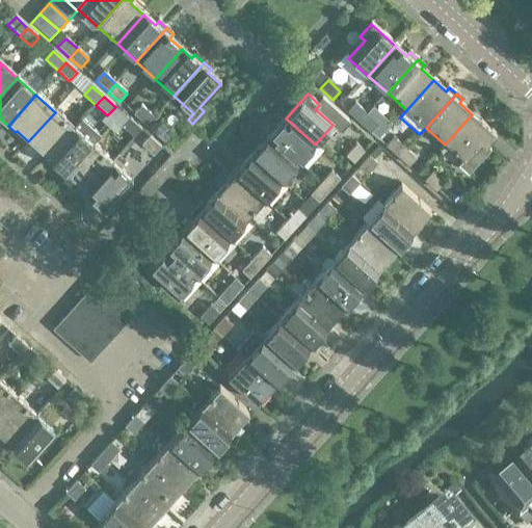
[(355,105),(347,113),(360,124),(367,115),(355,105)]
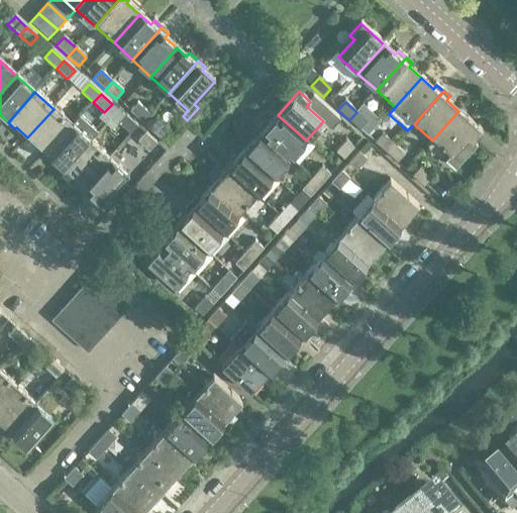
[(137,104),(130,112),(141,122),(148,114),(137,104)]
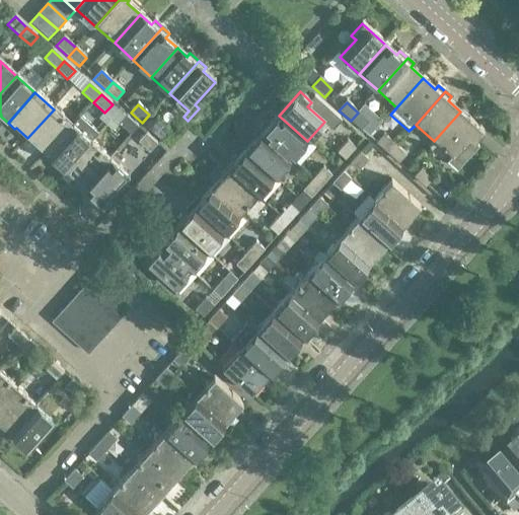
[(54,109),(27,138),(40,148),(38,150),(45,156),(72,127),(54,109)]
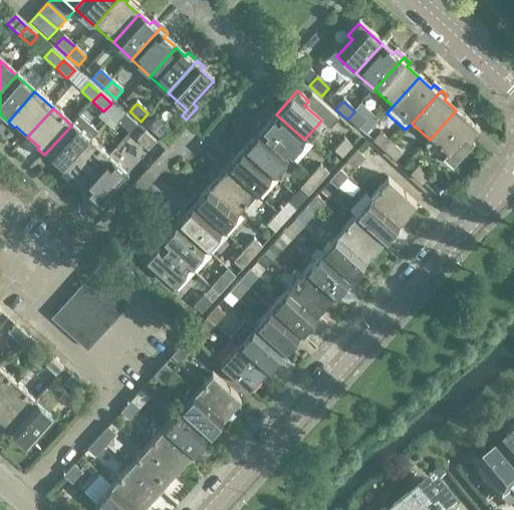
[(456,110),(430,140),(449,157),(464,140),(469,144),(480,132),(456,110)]
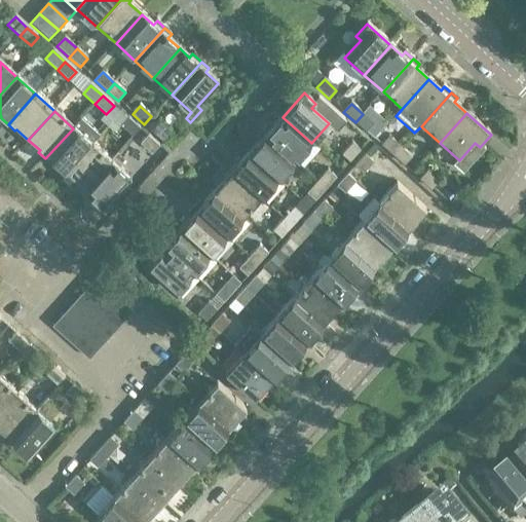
[(363,114),(355,122),(367,133),(374,124),(363,114)]
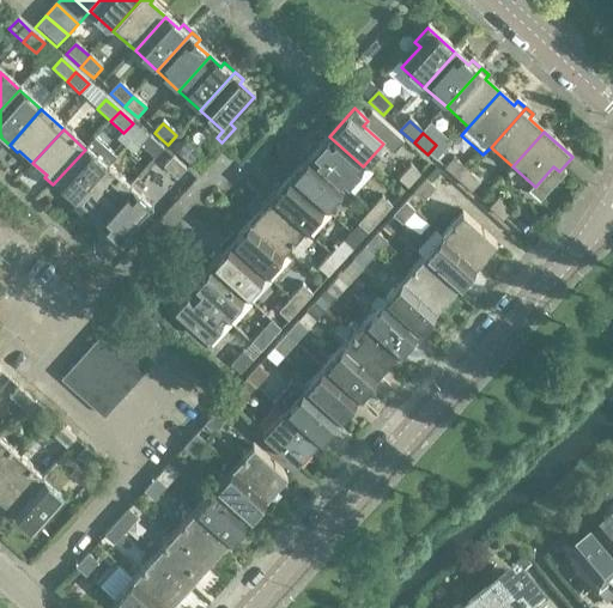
[(363,166),(329,137),(317,150),(314,146),(305,156),(343,189),(363,166)]
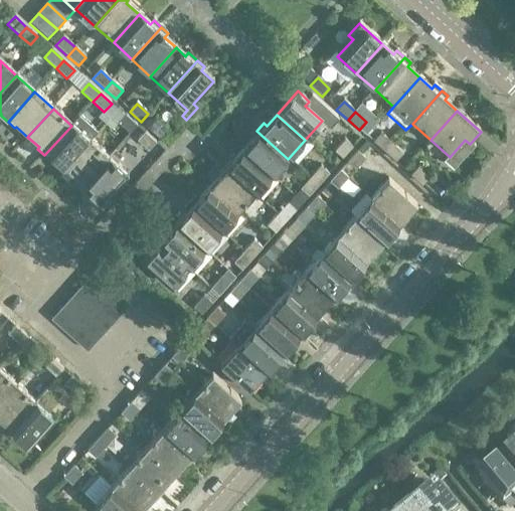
[(130,135),(137,127),(126,116),(119,124),(130,135)]
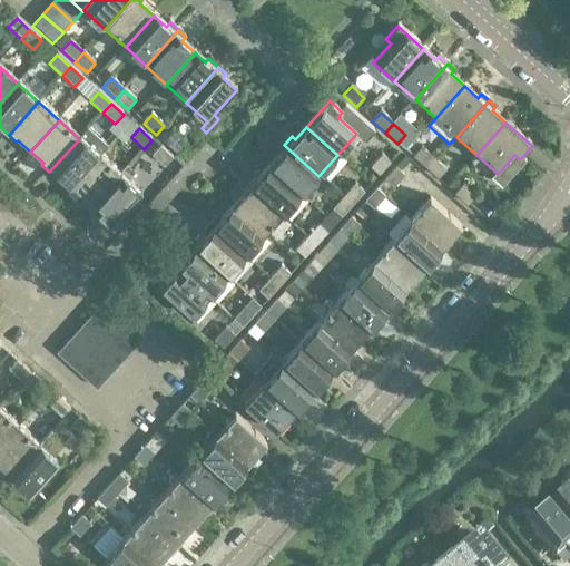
[(173,134),(165,143),(177,155),(186,145),(173,134)]
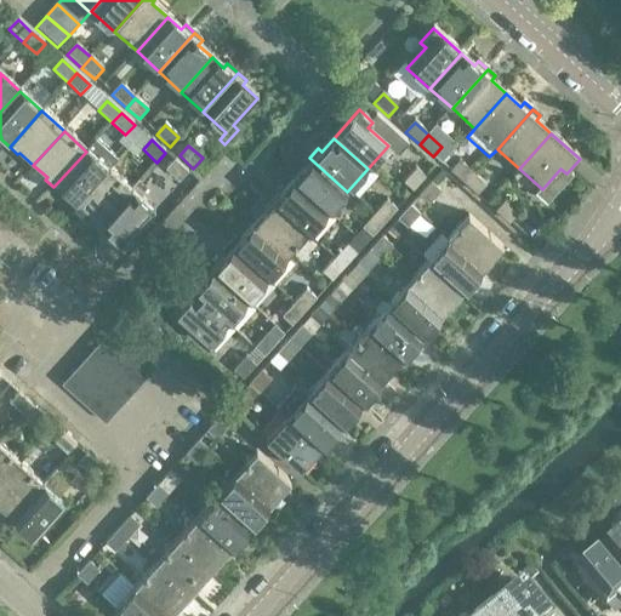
[(86,152),(53,187),(62,195),(64,193),(78,205),(108,171),(86,152)]
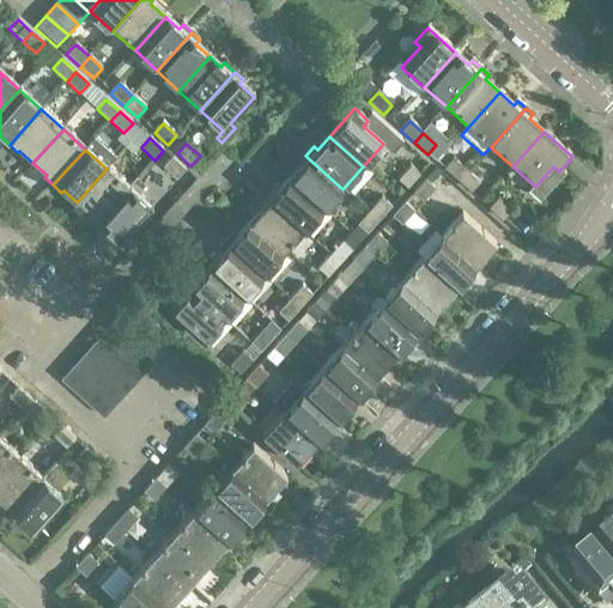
[(343,189),(305,156),(298,163),(302,166),(289,181),(323,211),(343,189)]
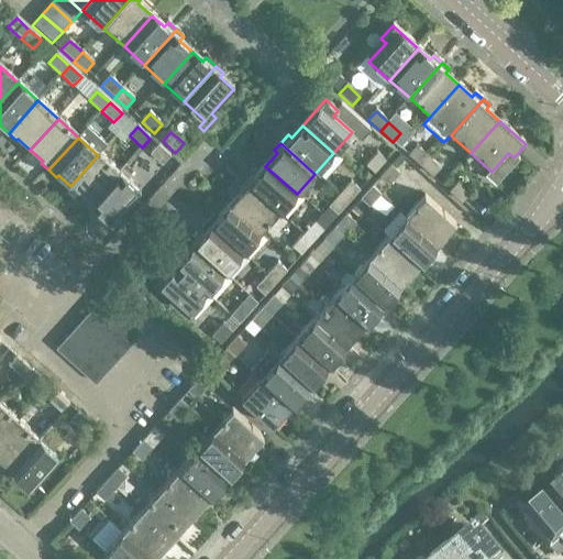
[(172,157),(158,146),(150,155),(163,166),(172,157)]
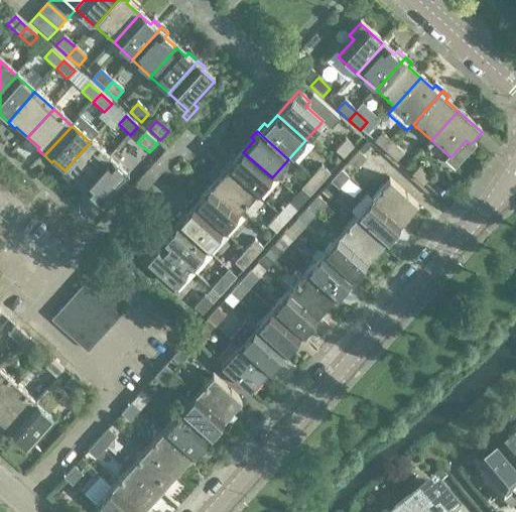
[(382,135),(374,143),(386,153),(393,145),(382,135)]
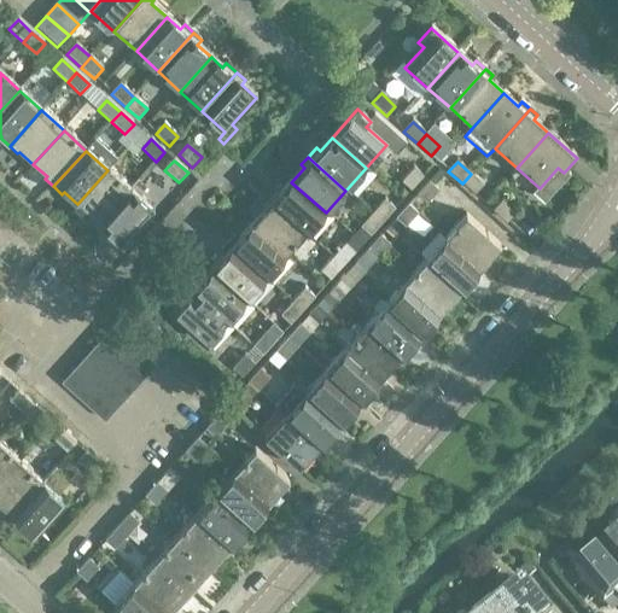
[(401,182),(412,192),(424,177),(414,169),(401,182)]
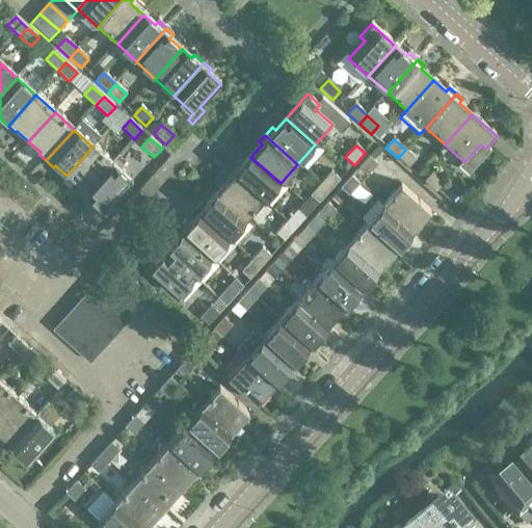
[(92,147),(67,176),(78,186),(77,188),(84,194),(112,164),(92,147)]
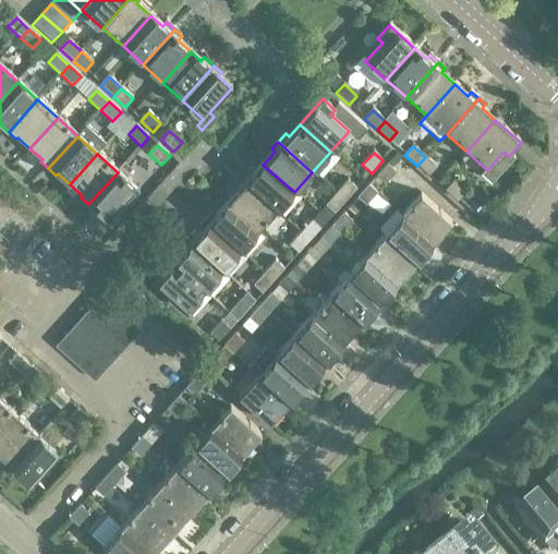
[(425,157),(417,166),(429,177),(437,168),(425,157)]
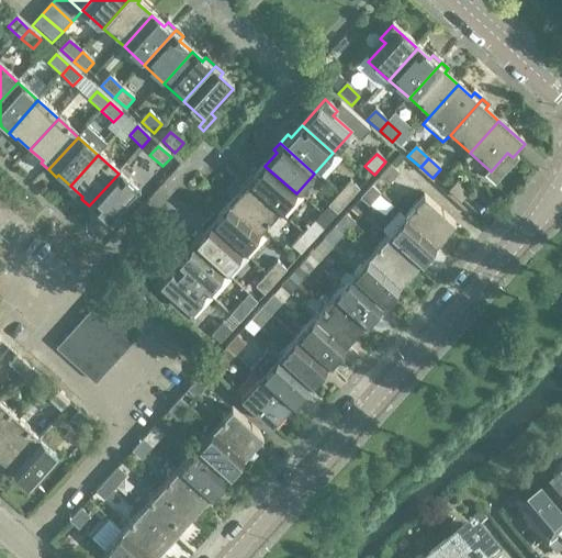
[(296,193),(265,166),(255,177),(251,175),(244,183),(278,213),(296,193)]
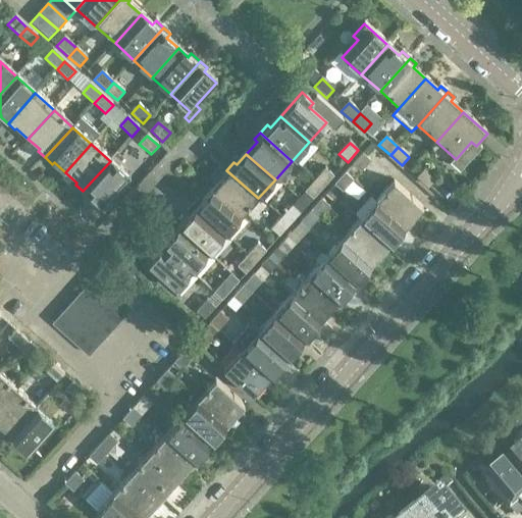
[(362,154),(352,166),(360,173),(371,162),(362,154)]
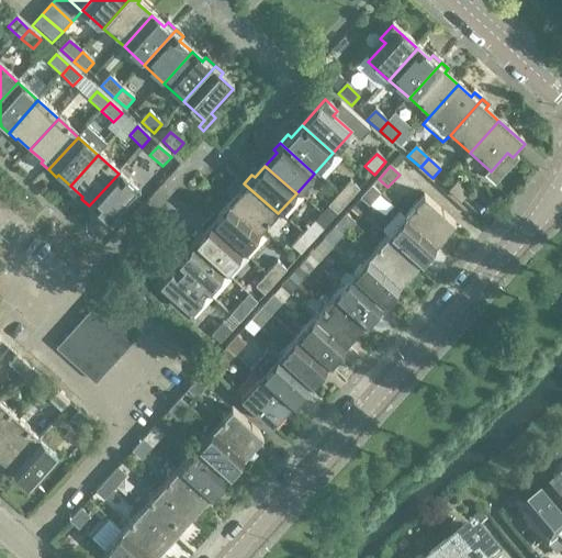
[(119,174),(89,205),(97,213),(99,211),(112,223),(139,192),(119,174)]
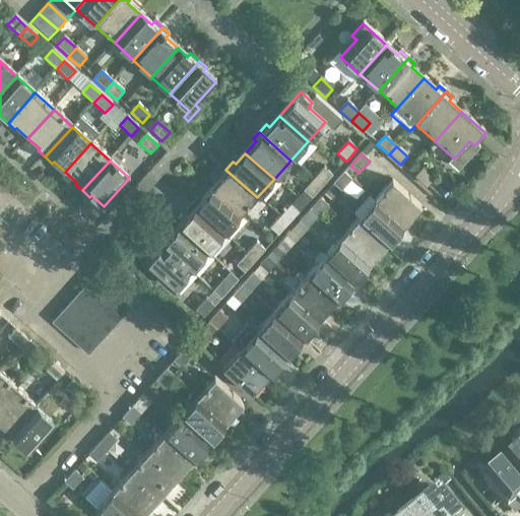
[(322,188),(332,177),(324,169),(313,181),(322,188)]
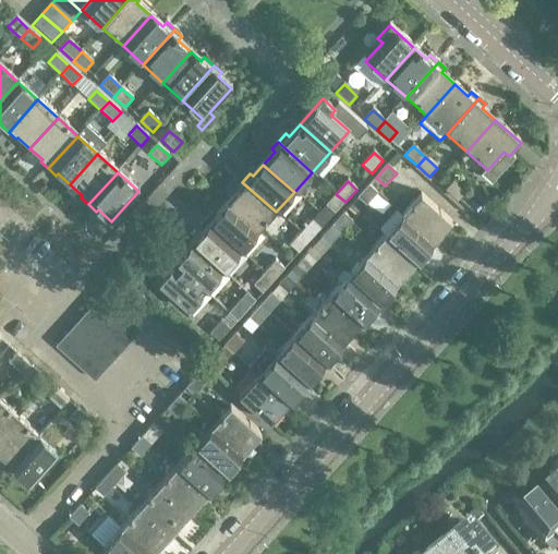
[(276,212),(242,182),(235,189),(239,192),(227,205),(258,232),(276,212)]
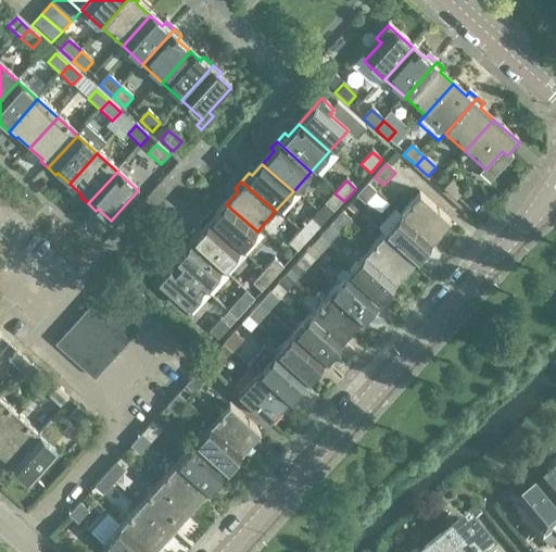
[(452,183),(443,191),(456,202),(464,193),(452,183)]
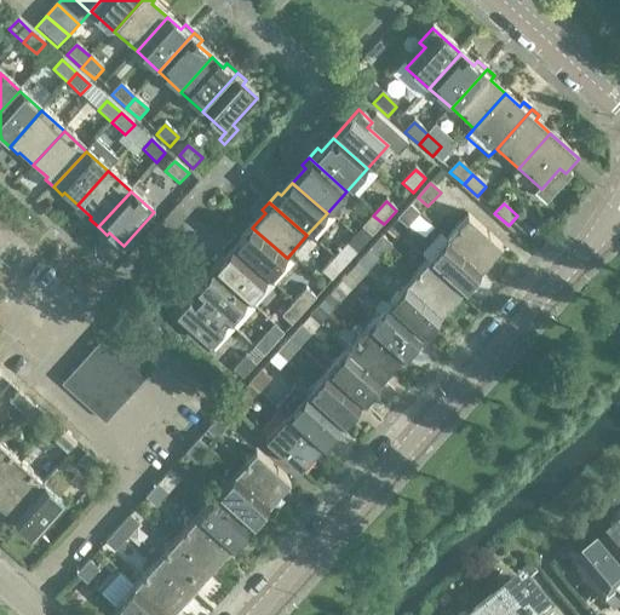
[(409,206),(397,220),(407,229),(420,216),(409,206)]
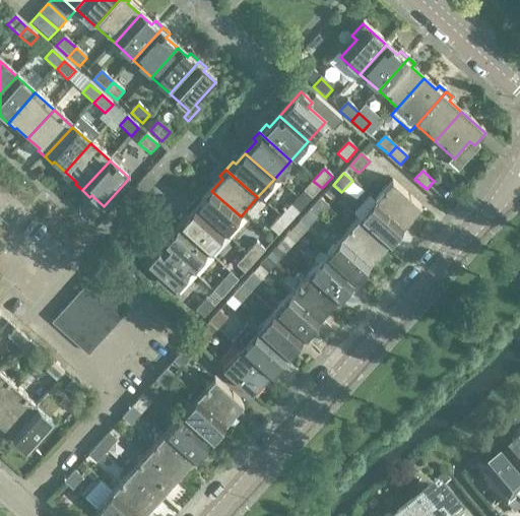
[(322,188),(313,181),(304,192),(312,199),(322,188)]
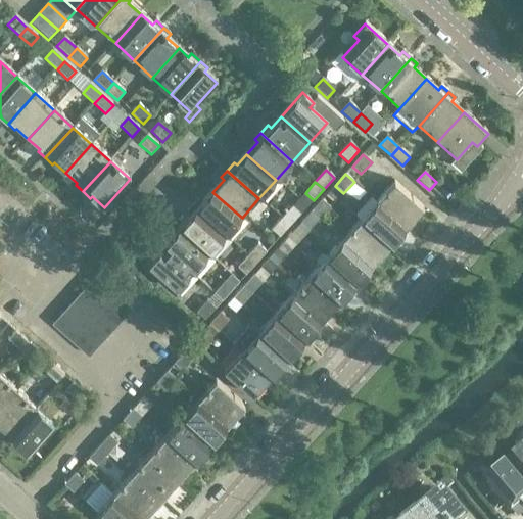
[(394,184),(377,203),(409,232),(416,225),(413,222),(423,209),(394,184)]
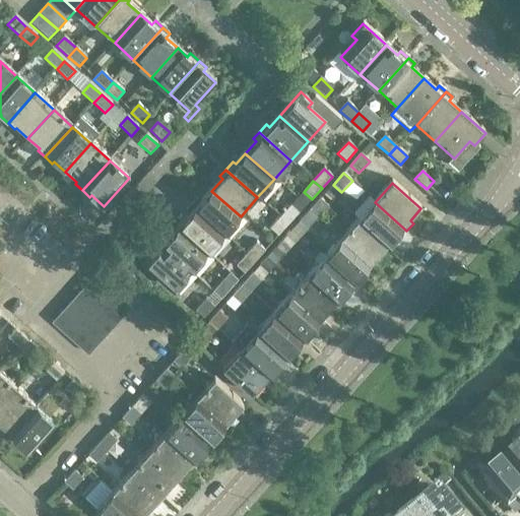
[(241,216),(211,191),(202,201),(198,199),(192,206),(223,235),(241,216)]
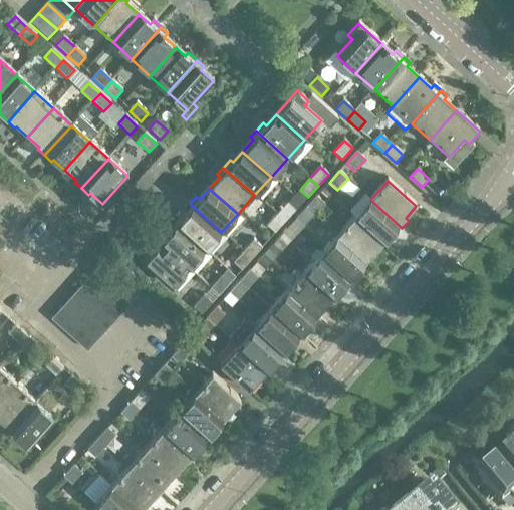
[(305,209),(314,216),(324,204),(316,197),(305,209)]
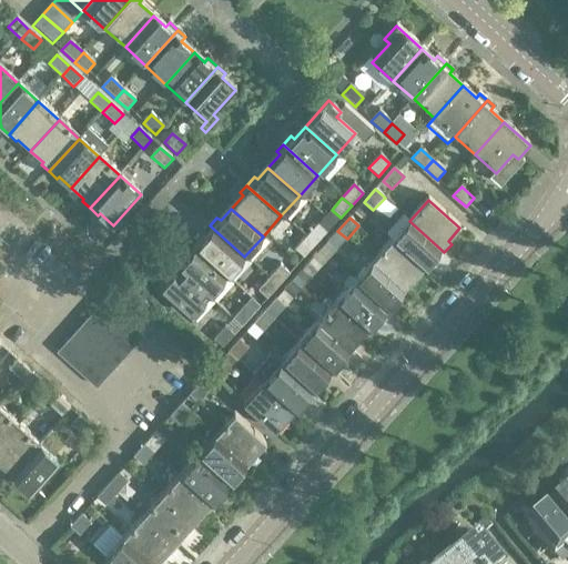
[(315,247),(326,233),(311,219),(300,231),(306,238),(305,238),(315,247)]
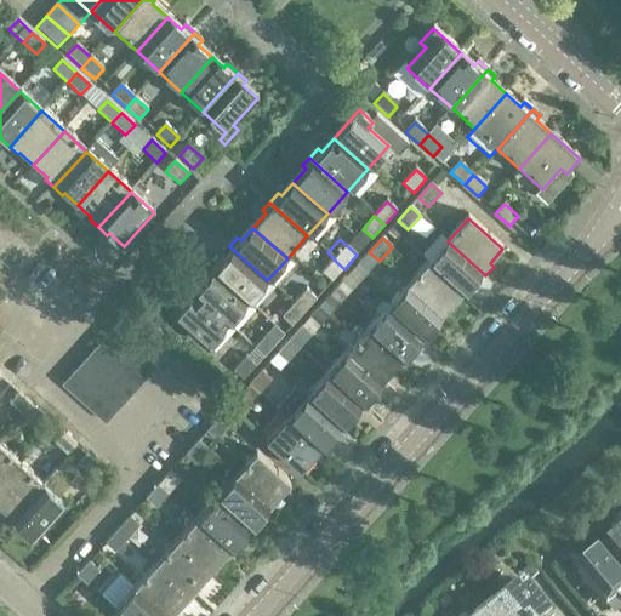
[(485,275),(448,241),(427,263),(461,295),(474,280),(478,284),(485,275)]
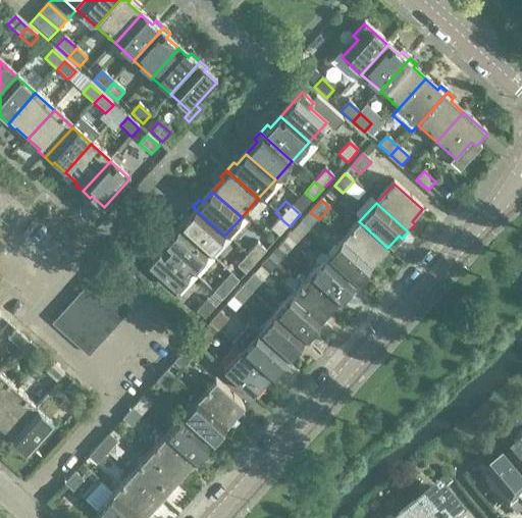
[(224,236),(193,207),(187,214),(190,217),(178,228),(207,255),(224,236)]
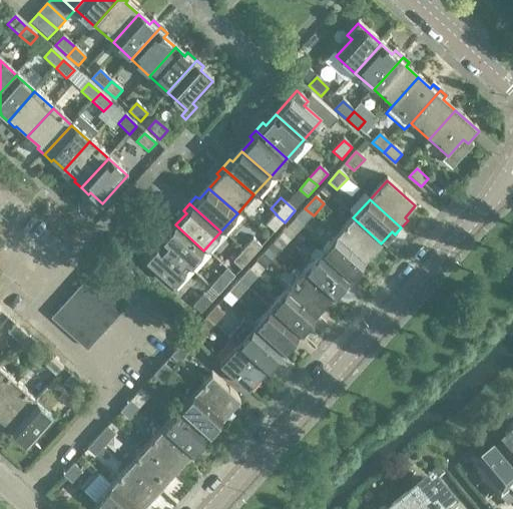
[(305,208),(296,218),(304,226),(314,215),(305,208)]
